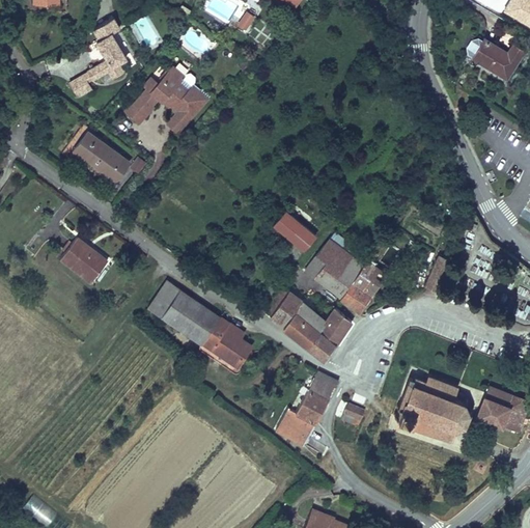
[(290,0),(287,5),(296,9),(299,5),(290,0)]
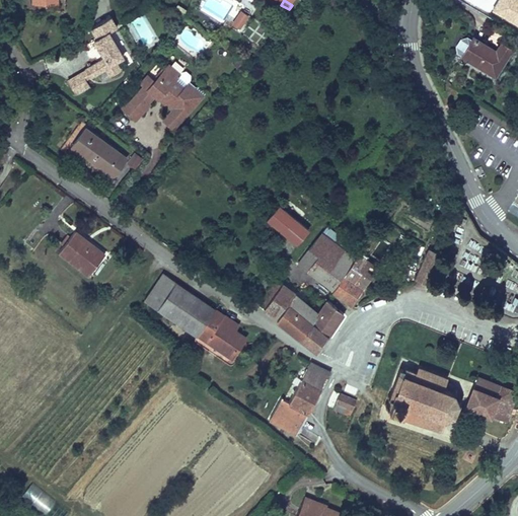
[(250,18),(241,13),(232,27),(241,32),(250,18)]
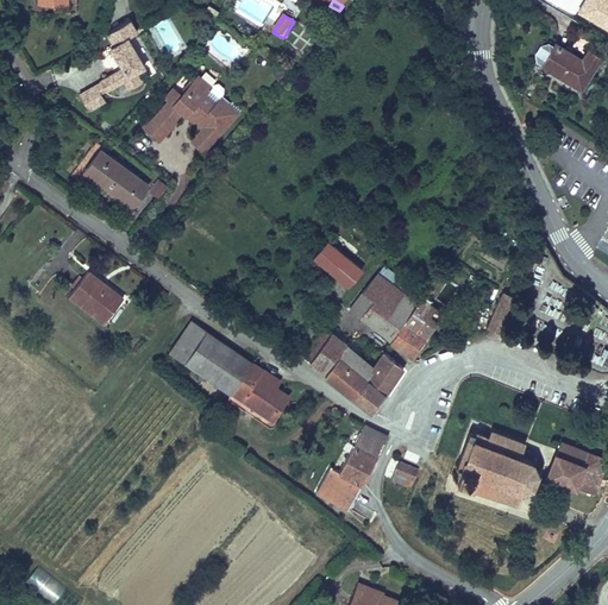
[(130,93),(142,86),(136,75),(145,70),(127,41),(137,36),(130,23),(107,36),(114,48),(111,50),(123,71),(100,84),(100,86),(106,94),(124,83),(130,93)]
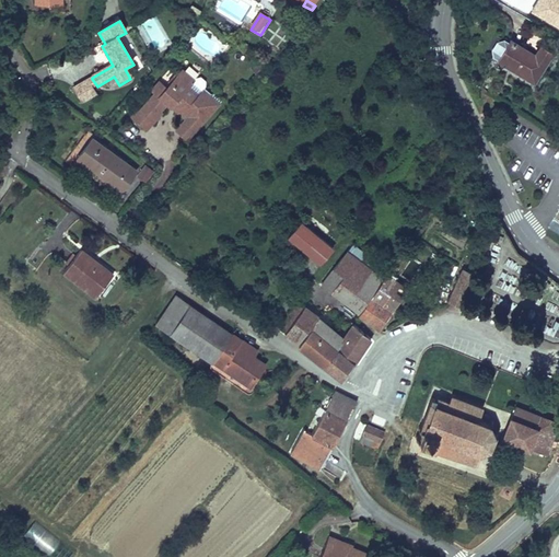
[(495,56),(532,79),(549,50),(537,43),(530,54),(505,38),(495,56)]
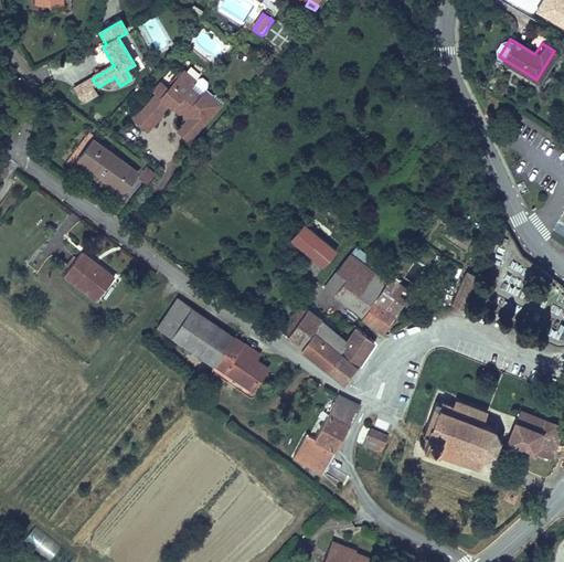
[(272,70),(263,62),(254,73),(263,81),(272,70)]
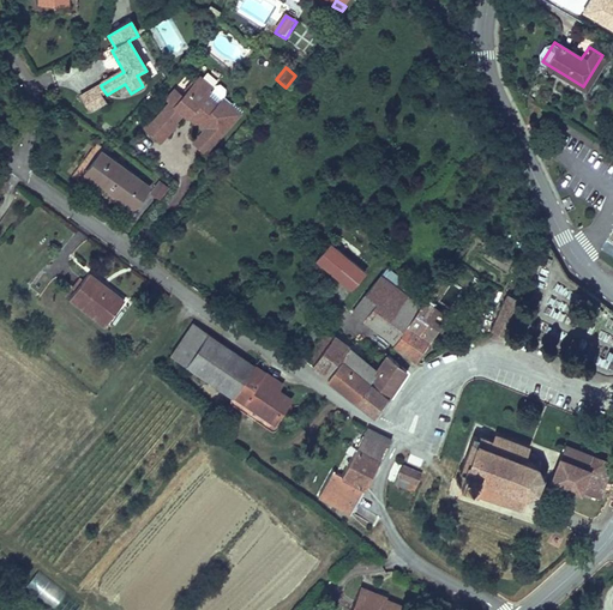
[(200,79),(184,98),(175,91),(168,101),(172,104),(154,126),(166,137),(176,124),(185,115),(190,119),(193,114),(204,122),(203,125),(209,130),(206,132),(196,145),(209,155),(239,118),(230,110),(233,107),(241,114),(245,109),(239,104),(235,104),(226,97),(227,95),(227,90),(221,85),(216,86),(214,89),(200,79)]
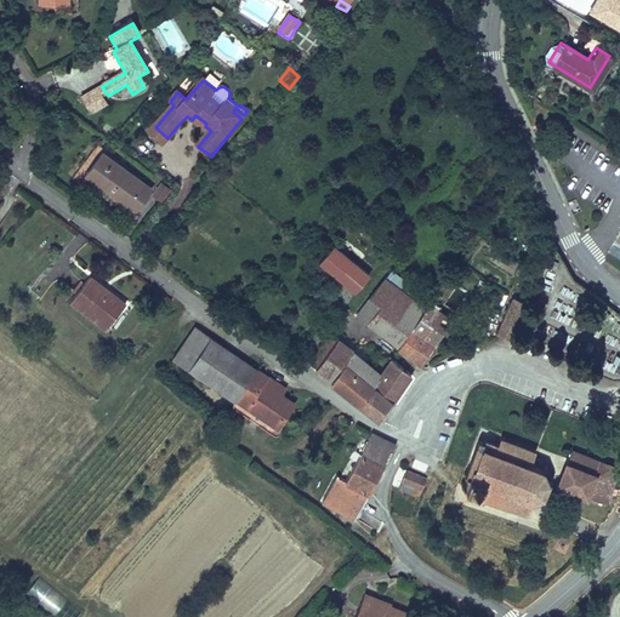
[(102,100),(108,96),(102,87),(81,101),(91,116),(107,107),(102,100)]
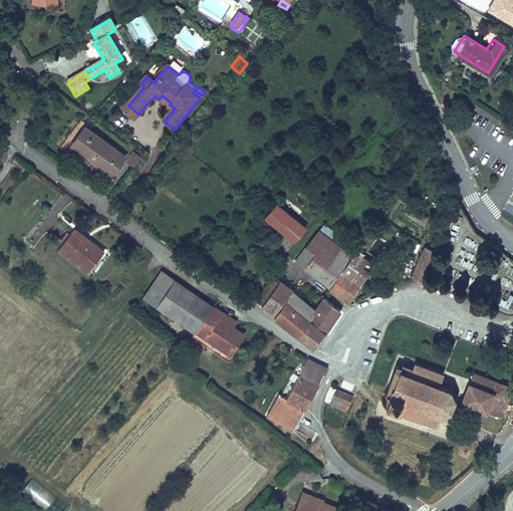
[(202,95),(195,89),(193,92),(200,98),(202,95)]
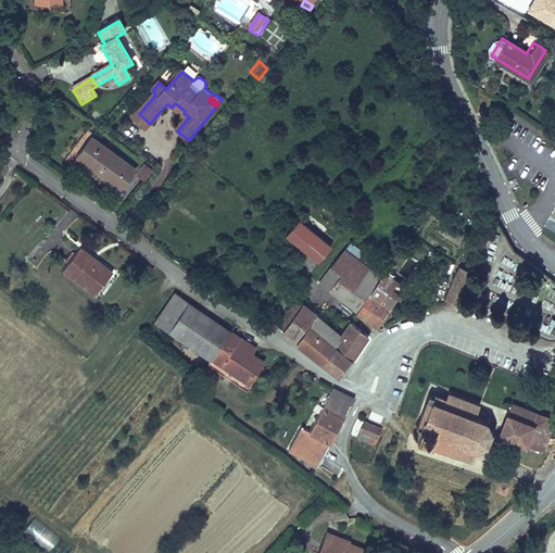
[(187,120),(189,117),(184,113),(185,111),(175,103),(172,108),(187,120)]
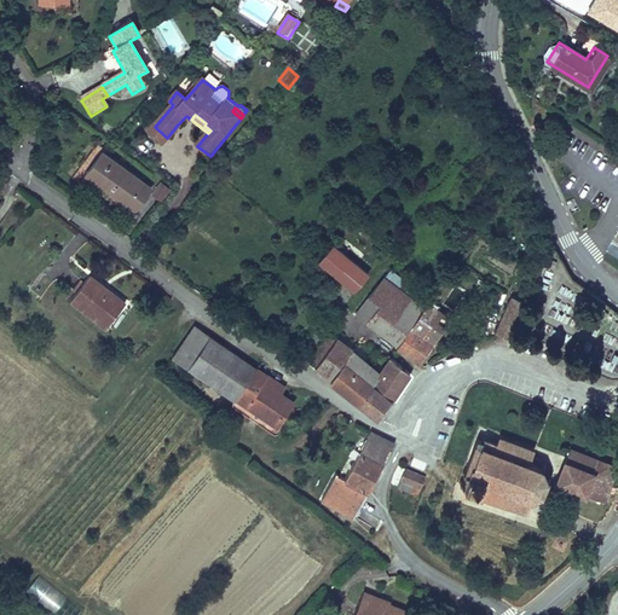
[(178,125),(167,138),(155,127),(152,125),(146,132),(163,148),(180,127),(178,125)]
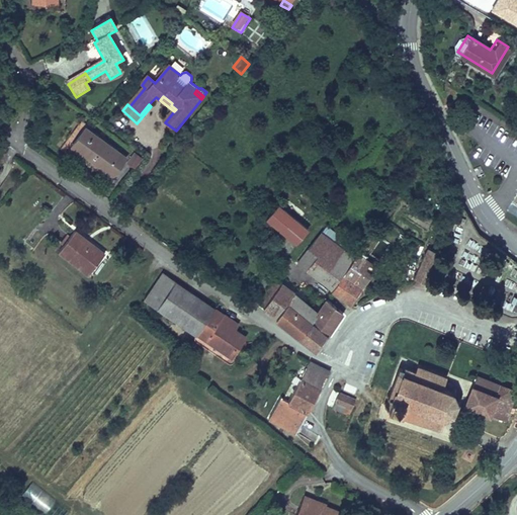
[(131,160),(88,127),(72,149),(114,180),(131,160)]
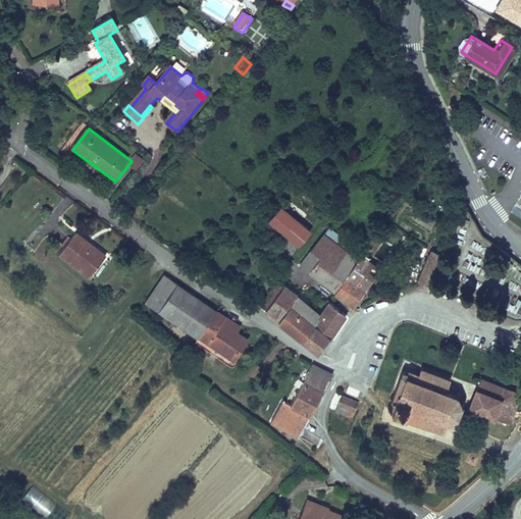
[(146,162),(137,155),(128,166),(137,172),(146,162)]
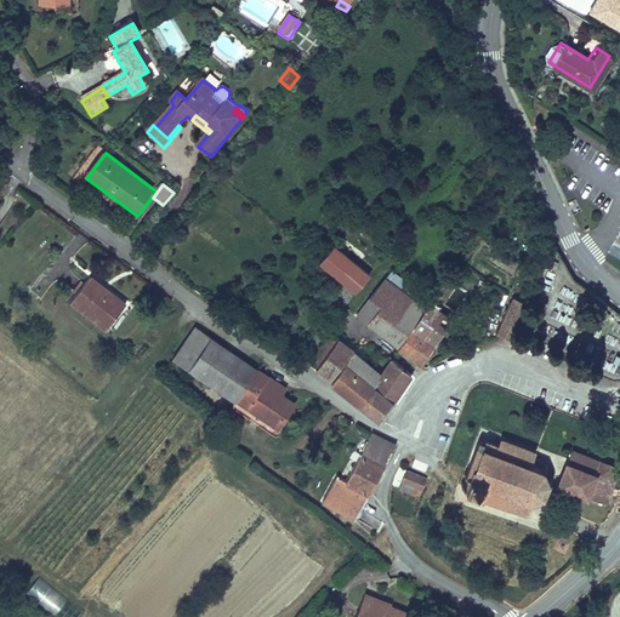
[(369,268),(333,239),(318,257),(354,285),(369,268)]
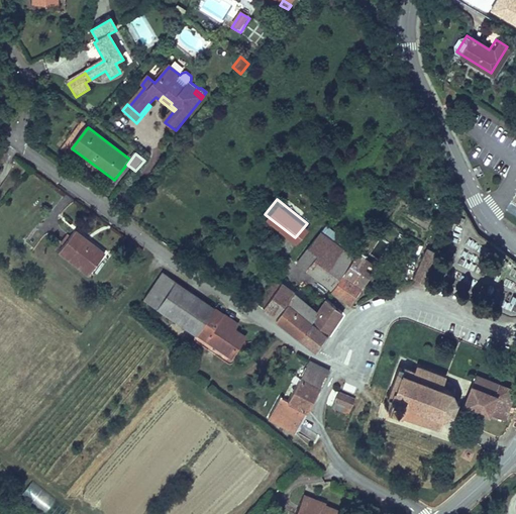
[(337,247),(342,241),(321,225),(297,257),(318,274),(337,247)]
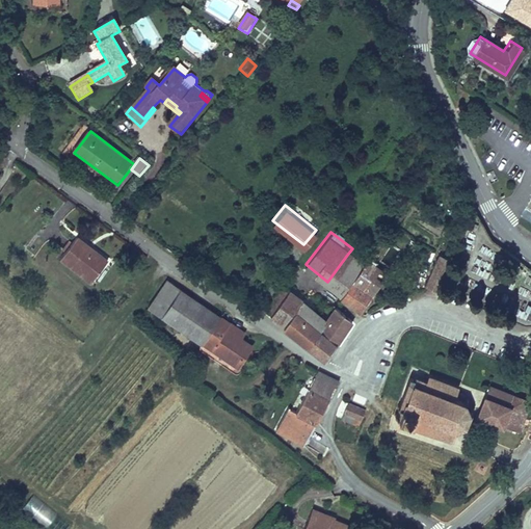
[(110,263),(80,239),(61,262),(93,286),(110,263)]
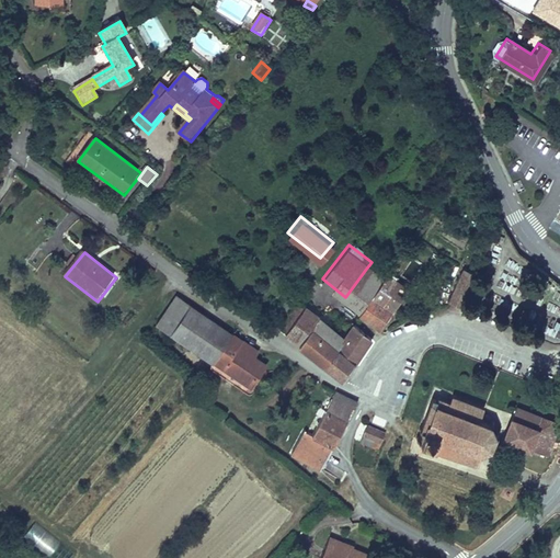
[(470,263),(458,285),(471,292),(483,270),(470,263)]
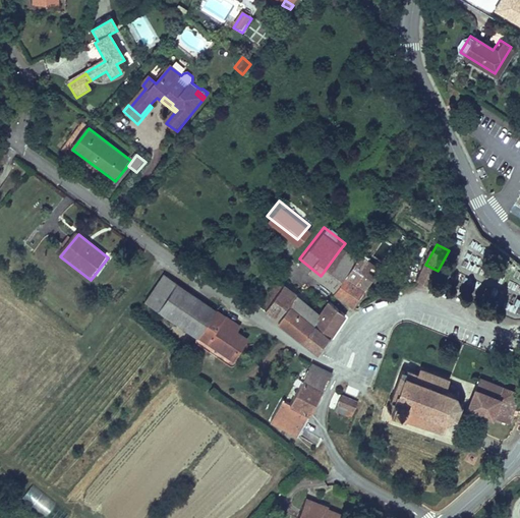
[(335,286),(353,257),(340,249),(321,276),(335,286)]
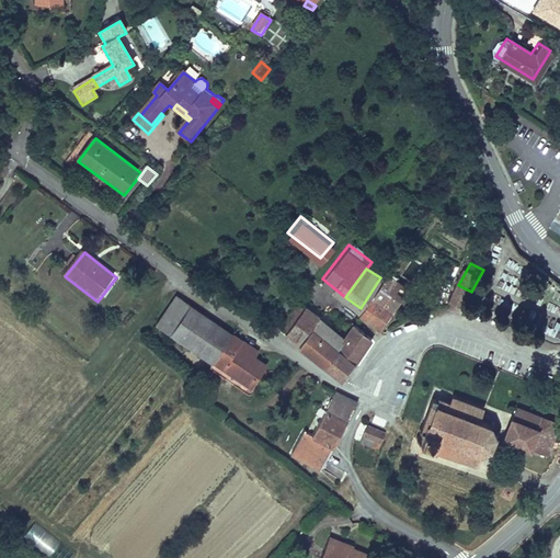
[(409,284),(385,270),(380,277),(361,308),(380,323),(395,305),(409,284)]
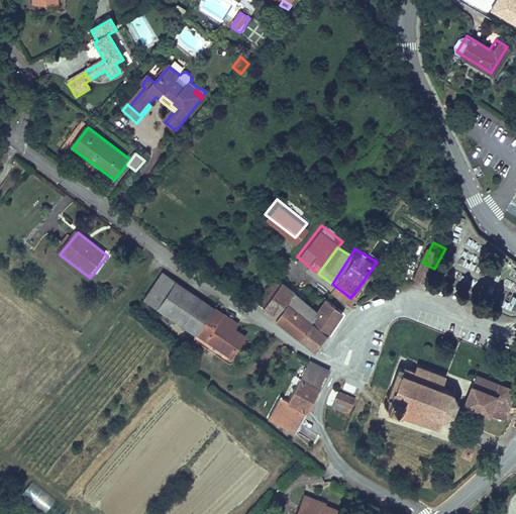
[(434,269),(422,263),(417,273),(429,279),(434,269)]
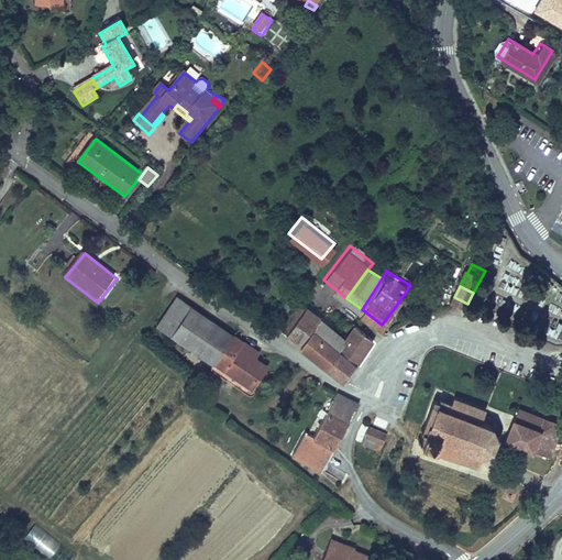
[(242,350),(246,343),(237,337),(178,298),(157,329),(217,369),(254,393),(271,369),(260,361),(242,350)]
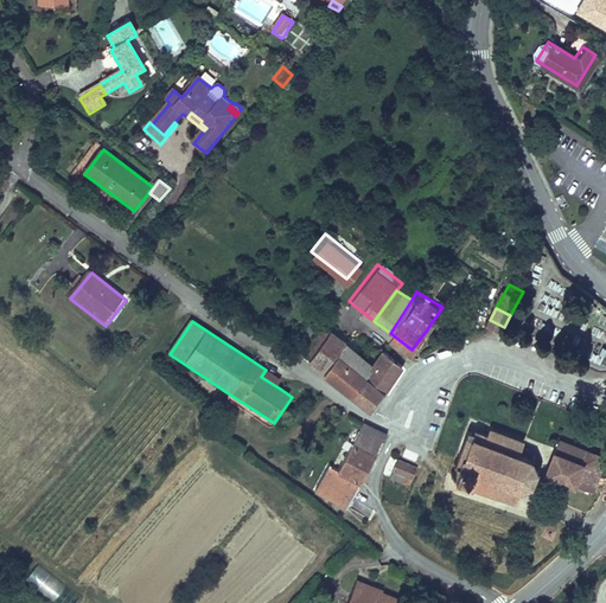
[(352,387),(374,358),(363,348),(359,352),(329,325),(306,350),(352,387)]
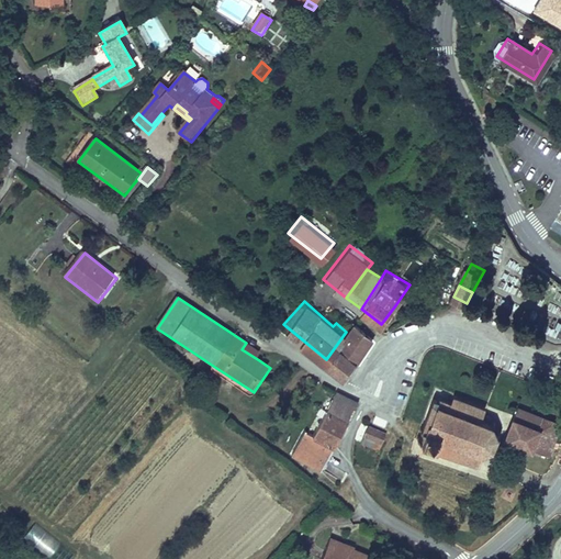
[(354,321),(346,332),(326,359),(344,375),(373,334),(354,321)]
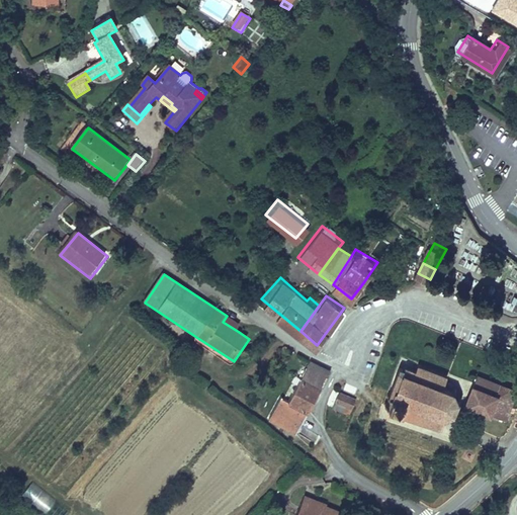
[(242,326),(227,316),(223,322),(239,332),(242,326)]
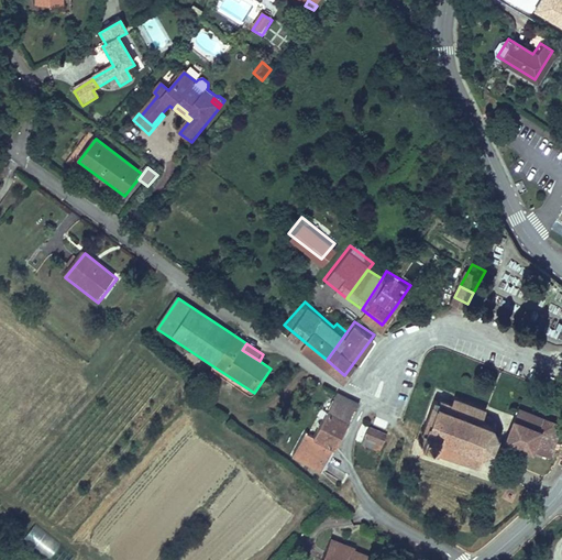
[(254,393),(217,369),(213,373),(251,398),(254,393)]
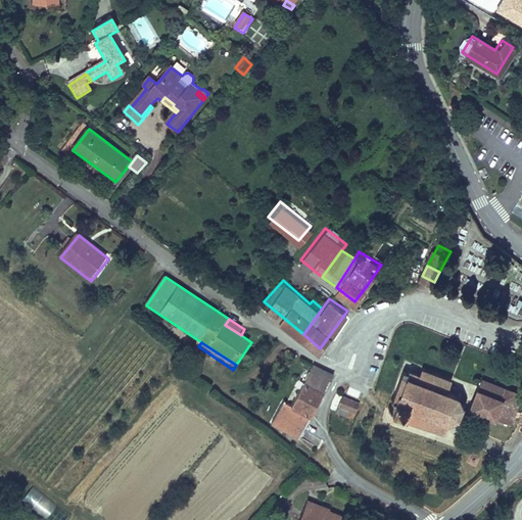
[(332,378),(312,366),(303,382),(324,393),(332,378)]
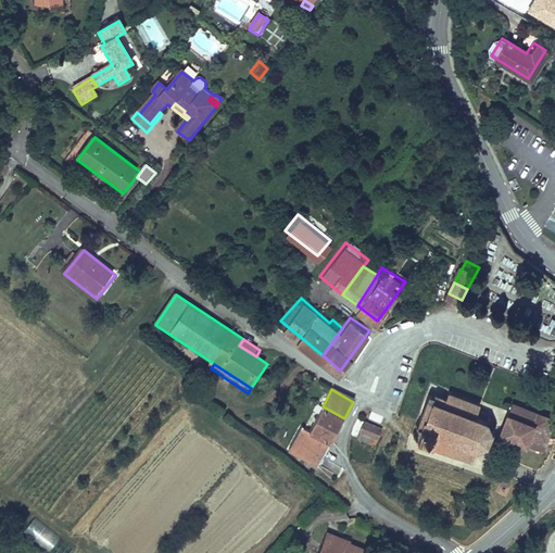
[(487,417),(430,397),(415,438),(432,444),(431,448),(474,462),(478,450),(491,447),(489,443),(493,432),(484,424),(487,417)]
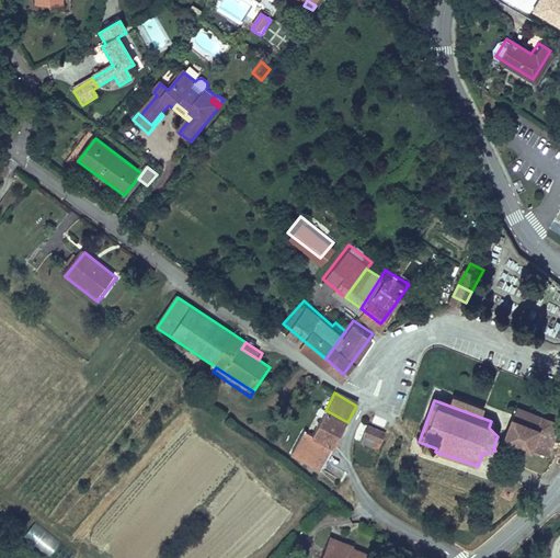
[(311,433),(334,446),(347,422),(326,410),(319,406),(316,411),(322,416),(311,433)]
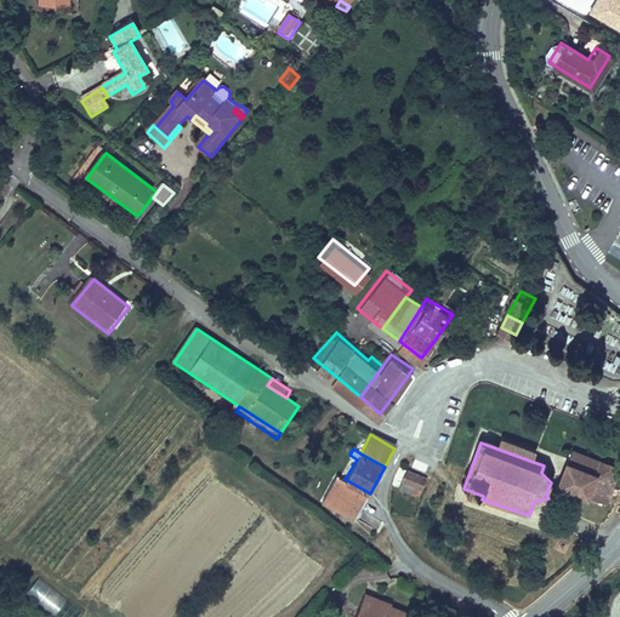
[(558,487),(607,507),(619,474),(619,470),(573,451),(558,487)]
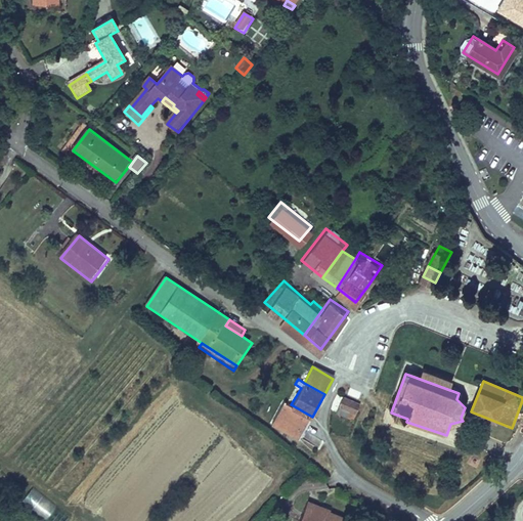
[(360,405),(346,398),(342,407),(356,415),(360,405)]
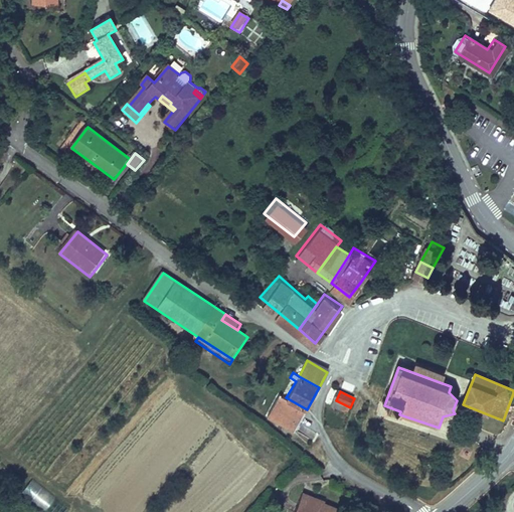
[(300,422),(307,409),(286,397),(280,394),(273,408),(300,422)]
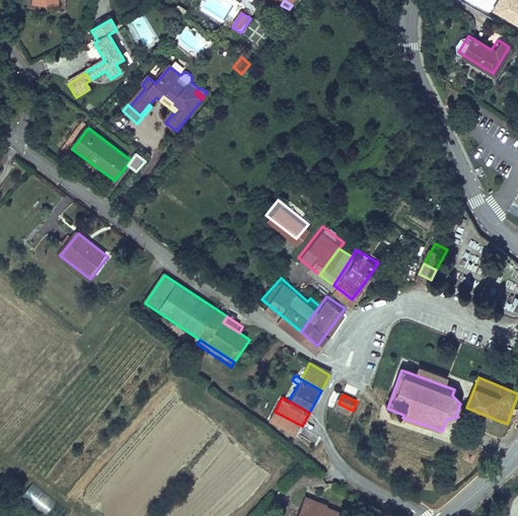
[(64,515),(38,484),(25,494),(44,515),(64,515)]
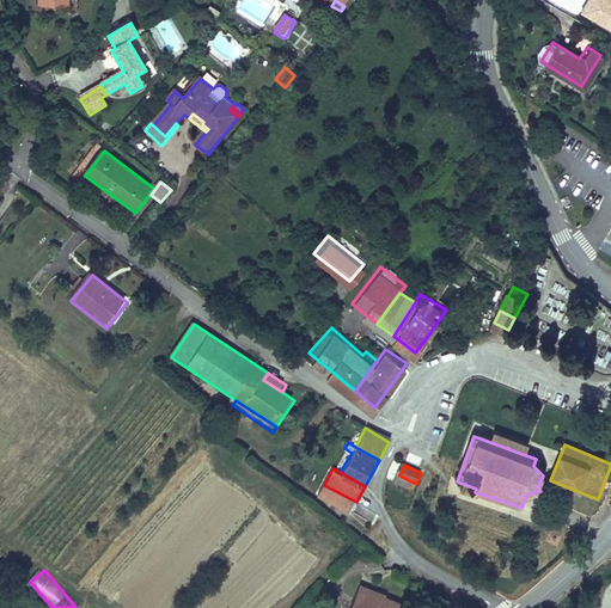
[(389,599),(361,587),(350,607),(396,607),(388,603),(389,599)]
